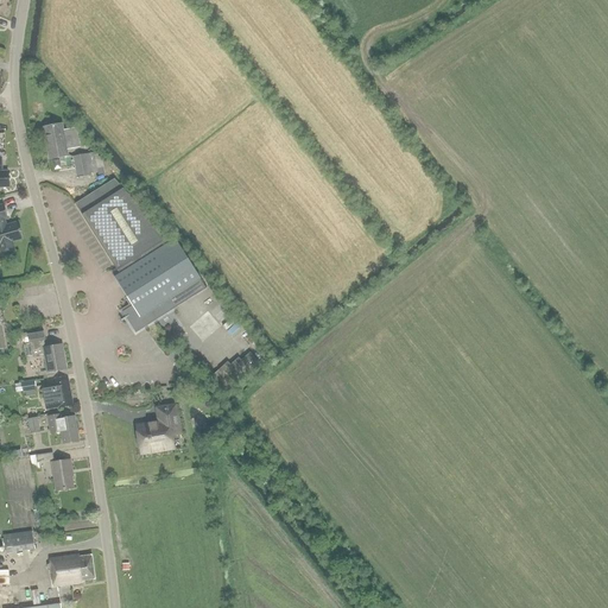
[(45,135),(50,159),(68,156),(67,150),(70,149),(70,150),(80,147),(76,128),(63,132),(62,125),(44,127),(45,134),(45,135)]
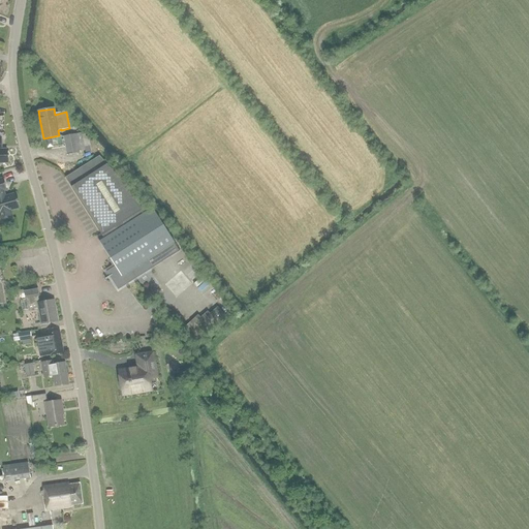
[(75,134),(64,136),(67,155),(79,153),(79,151),(84,150),(85,152),(91,151),(88,135),(85,136),(85,134),(82,134),(82,133),(75,134)]
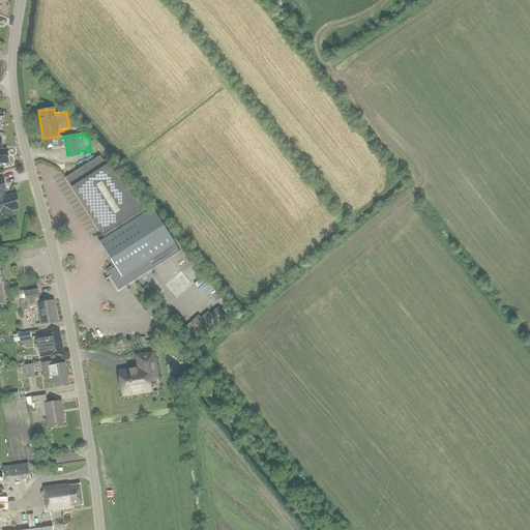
[(82,204),(102,236),(105,239),(100,241),(100,242),(113,263),(116,267),(107,272),(110,276),(106,280),(110,277),(118,291),(149,271),(180,253),(180,252),(175,244),(152,209),(149,211),(100,156),(66,178),(82,204)]
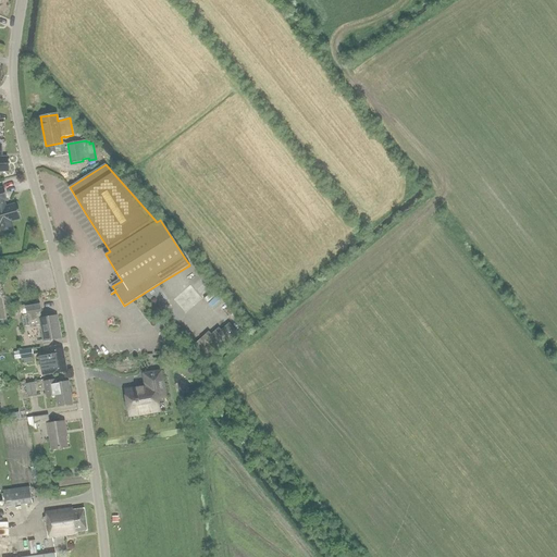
[(0,226),(2,234),(14,231),(12,221),(22,219),(17,202),(17,203),(7,206),(5,200),(8,200),(4,187),(3,187),(0,188),(0,226)]
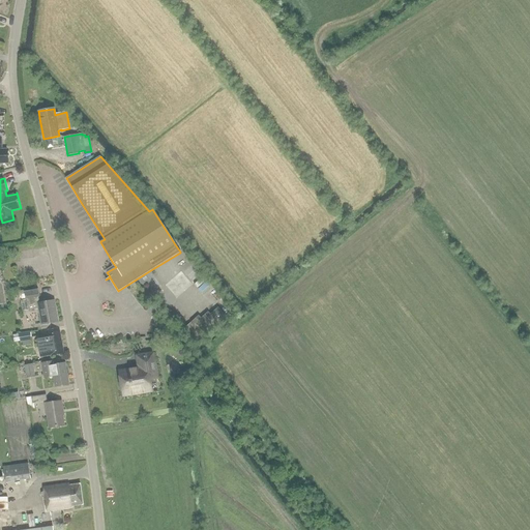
[(192,284),(198,290),(205,282),(199,275),(192,284)]
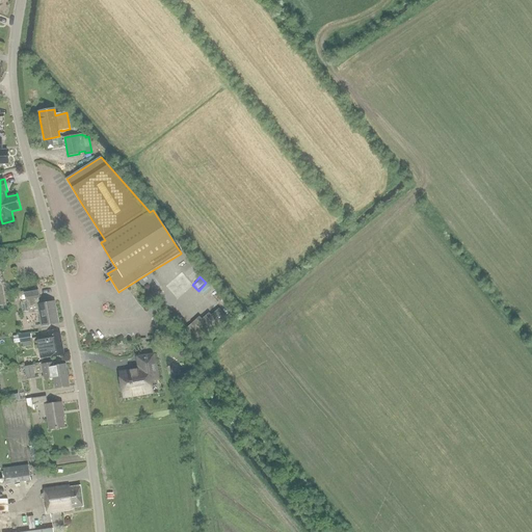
[(26,299),(27,299),(29,311),(38,310),(42,326),(57,323),(54,301),(40,304),(38,297),(40,297),(37,288),(24,290),(24,291),(21,292),(19,294),(20,298),(22,299),(26,299)]
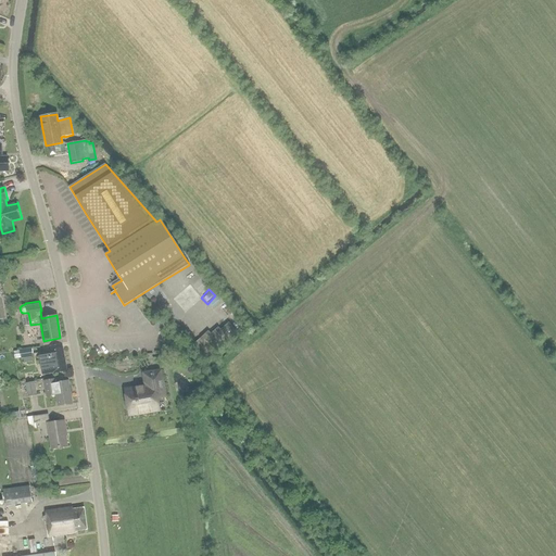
[(187,337),(196,329),(188,321),(179,329),(187,337)]
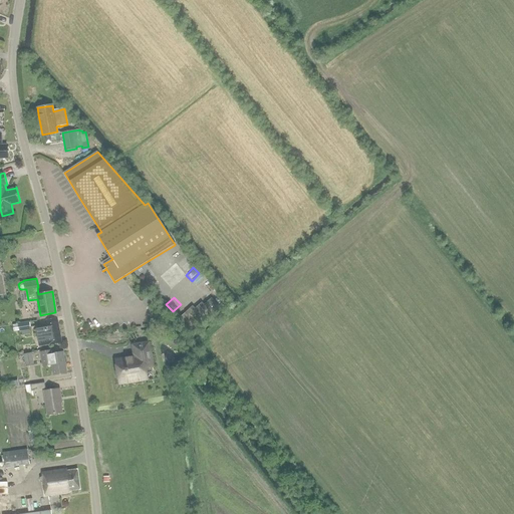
[(198,327),(221,308),(211,298),(204,304),(201,302),(195,308),(192,306),(180,317),(191,329),(196,325),(198,327)]
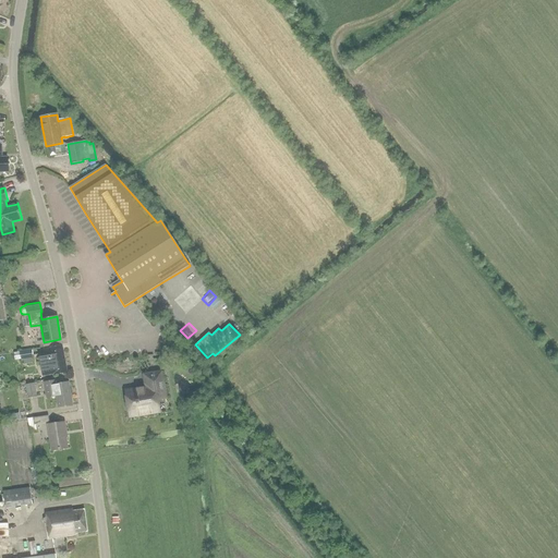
[(13,353),(14,361),(21,359),(21,361),(23,360),(24,364),(32,363),(32,359),(33,358),(32,349),(19,351),(20,352),(13,353)]
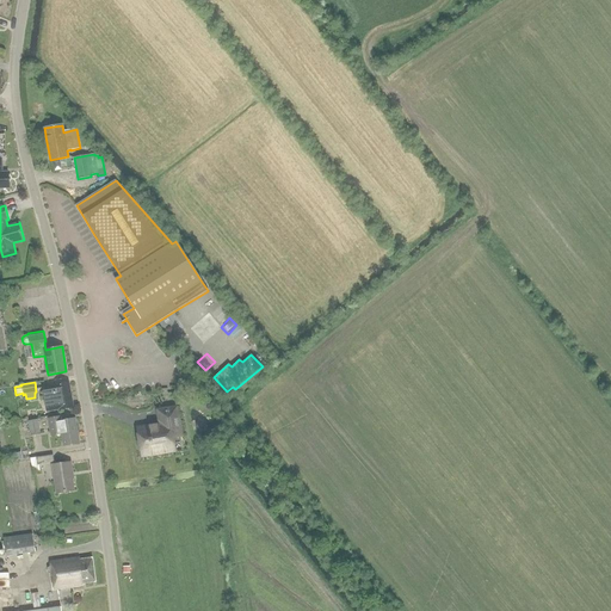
[(68,382),(43,387),(48,411),(73,407),(68,382)]
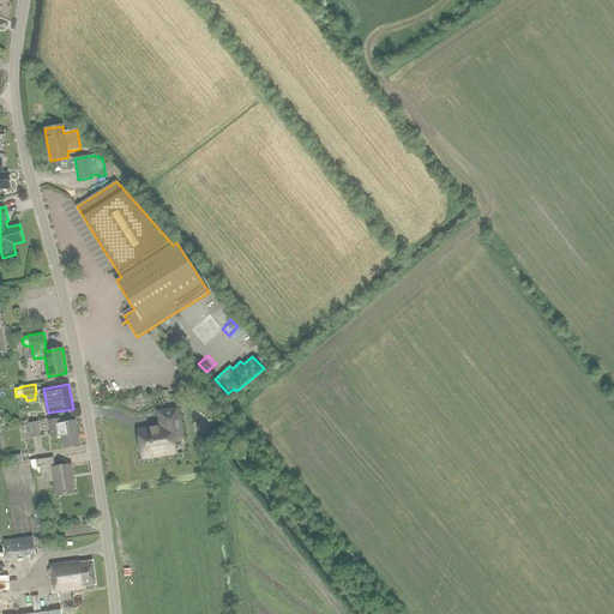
[(138,431),(143,458),(175,452),(173,439),(181,438),(176,410),(158,414),(161,427),(138,431)]
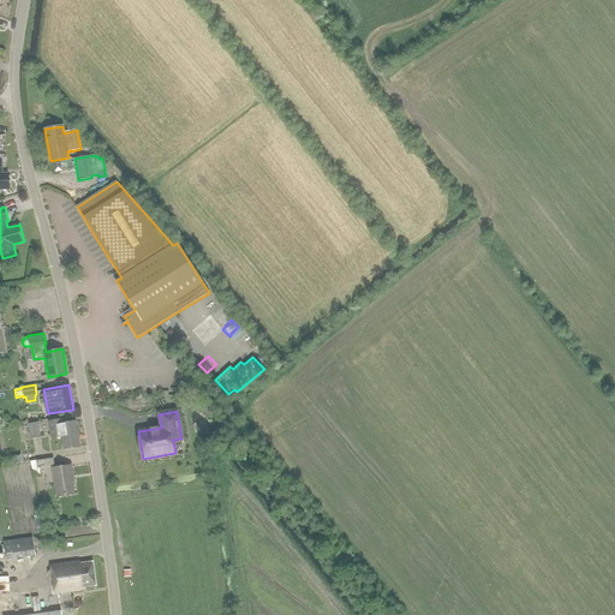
[(61,423),(60,419),(47,422),(51,437),(60,436),(64,451),(81,447),(76,421),(61,423)]
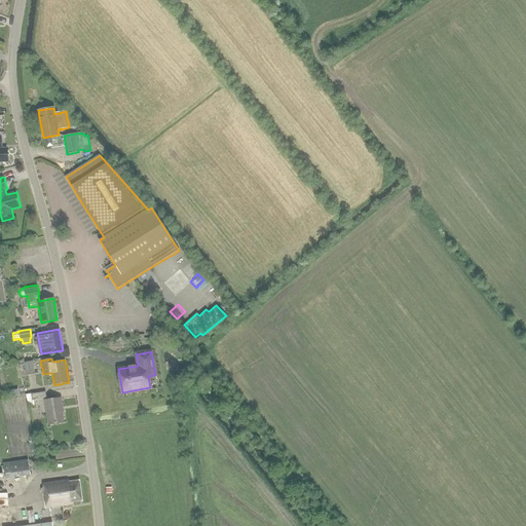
[(33,362),(25,363),(27,375),(35,374),(33,362)]
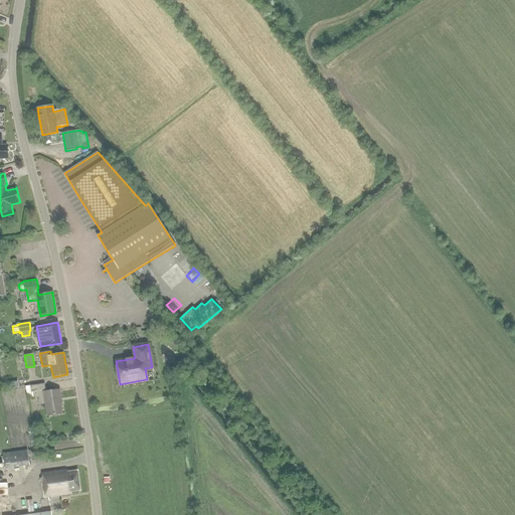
[(31,385),(25,386),(28,400),(34,399),(32,390),(45,388),(44,383),(31,385)]
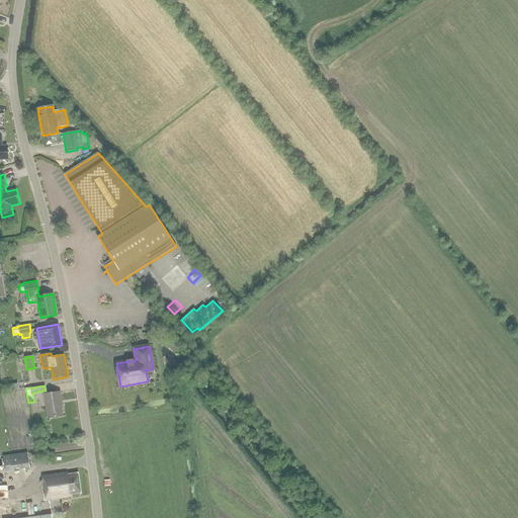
[(63,416),(61,405),(61,401),(62,401),(61,391),(45,393),(48,418),(63,416)]
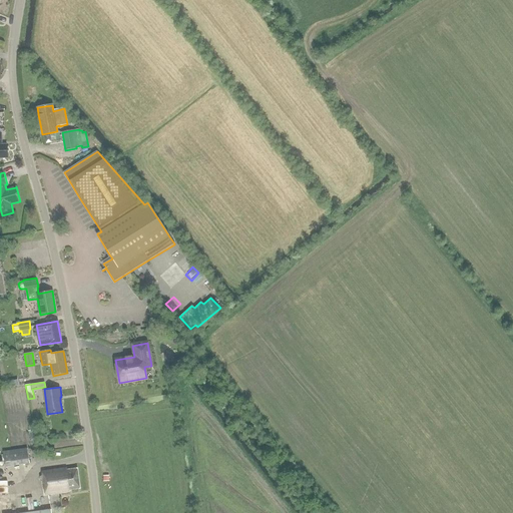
[(29,463),(27,447),(2,451),(5,467),(29,463)]
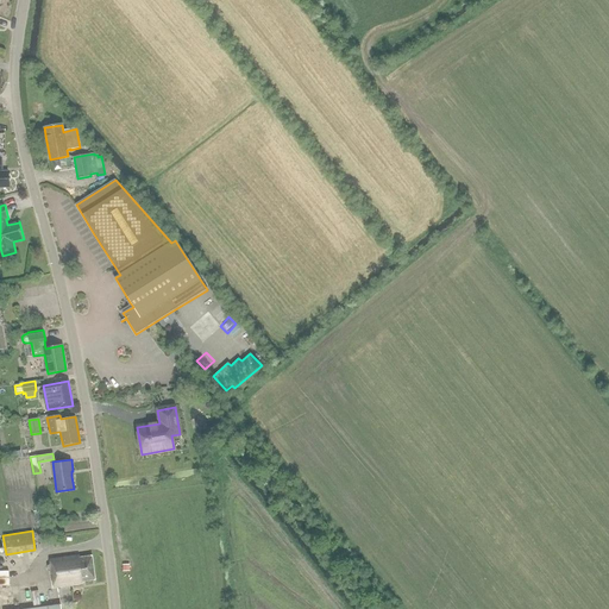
[(49,560),(52,590),(82,586),(81,582),(93,581),(90,557),(79,559),(79,557),(69,559),(69,558),(49,560)]
